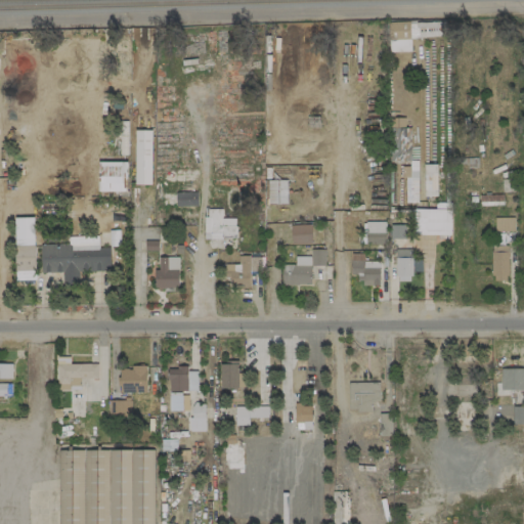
[(409,128),(388,128),(389,162),(410,161),(409,128)]
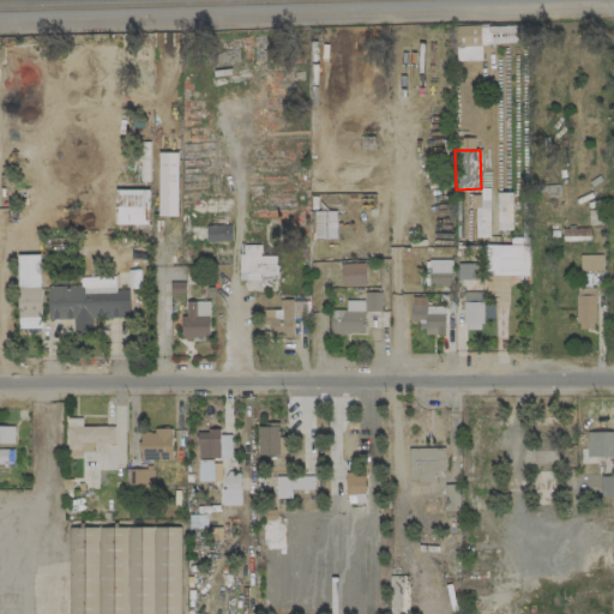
[(178,216),(178,152),(158,152),(157,216),(178,216)]
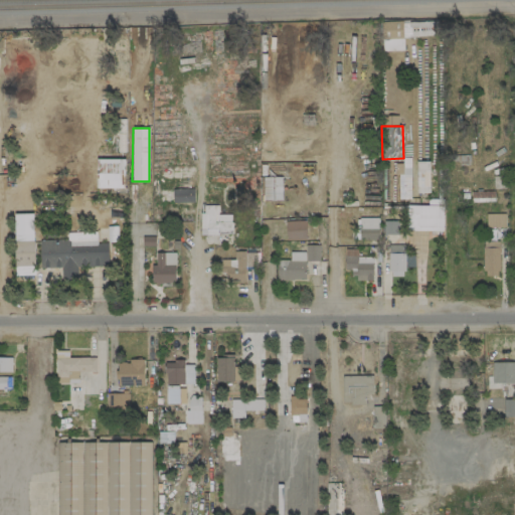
[(125,159),(97,159),(97,188),(125,188),(125,159)]
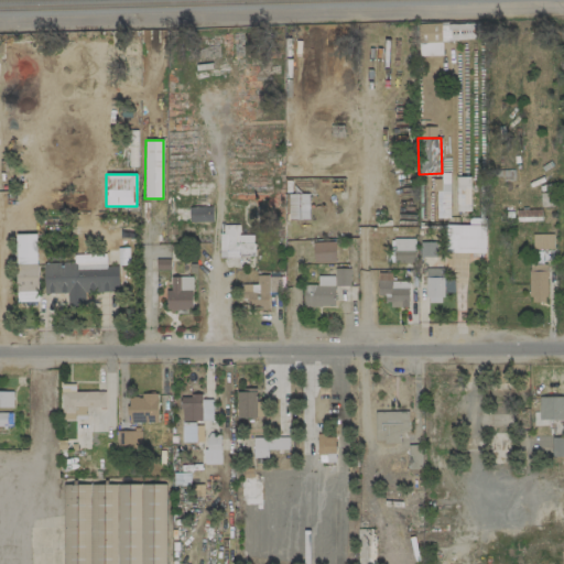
[(470,212),(470,179),(457,179),(457,212),(470,212)]
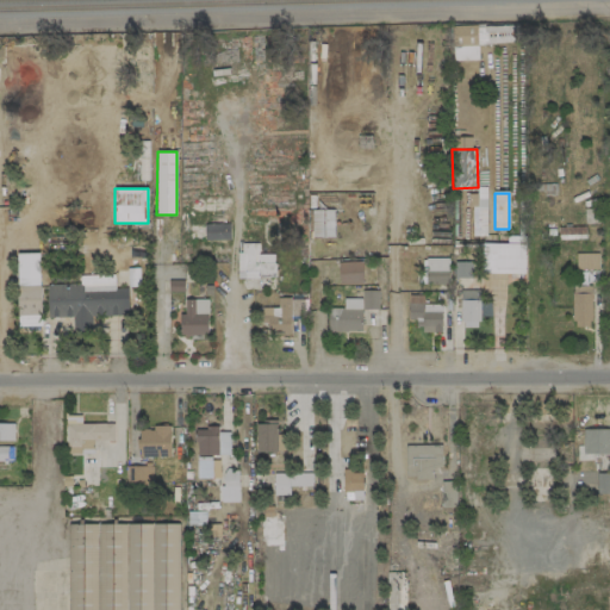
[(334,237),(335,210),(312,210),(311,237),(334,237)]
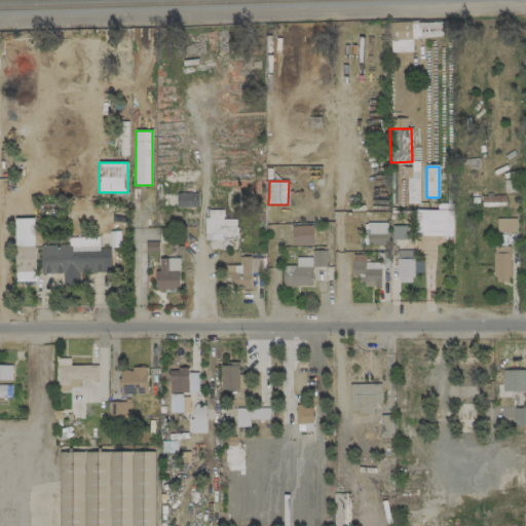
[(197,207),(197,192),(176,193),(177,207),(197,207)]
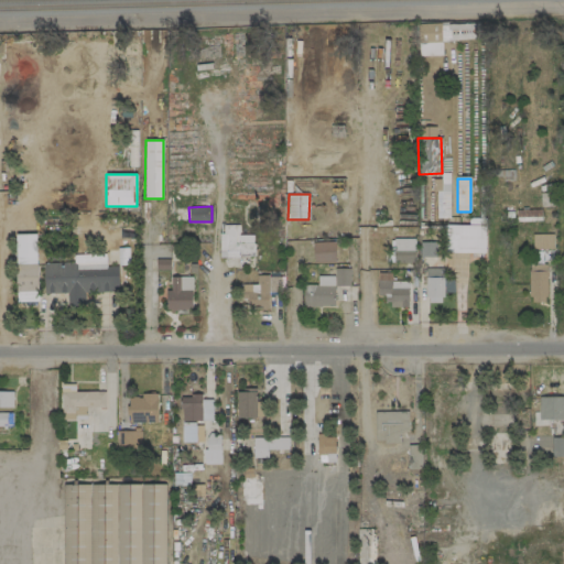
[(540,221),(541,210),(517,209),(517,220),(540,221)]
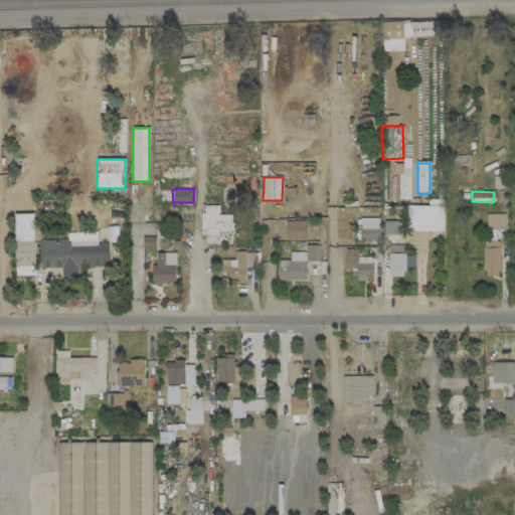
[(201,233),(231,233),(231,215),(218,214),(218,205),(201,205),(201,233)]
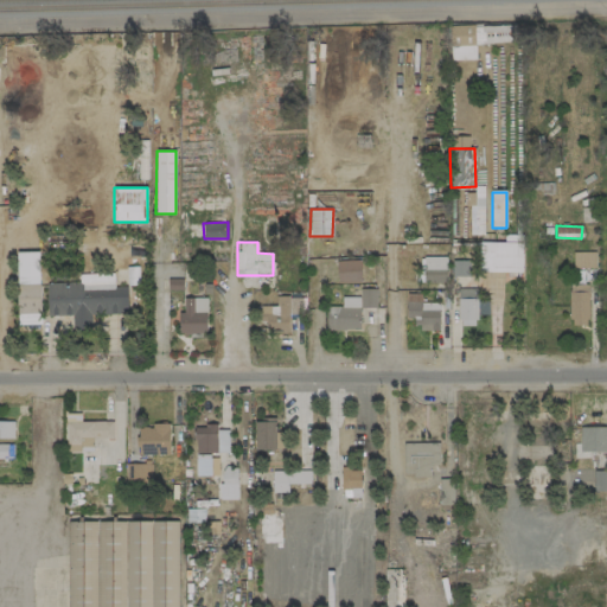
[(479,272),(522,273),(522,243),(480,242),(479,272)]
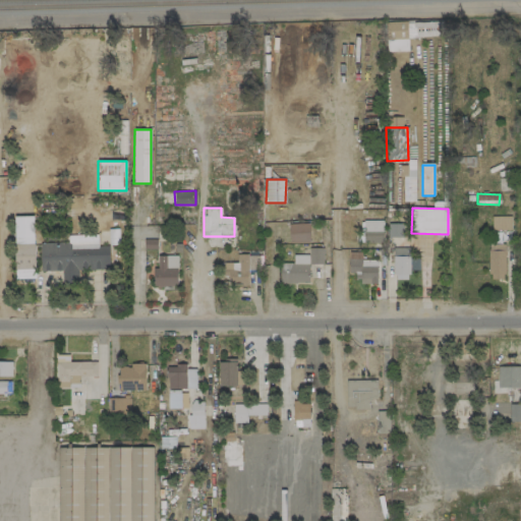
[(15,279),(36,279),(35,216),(14,217),(15,279)]
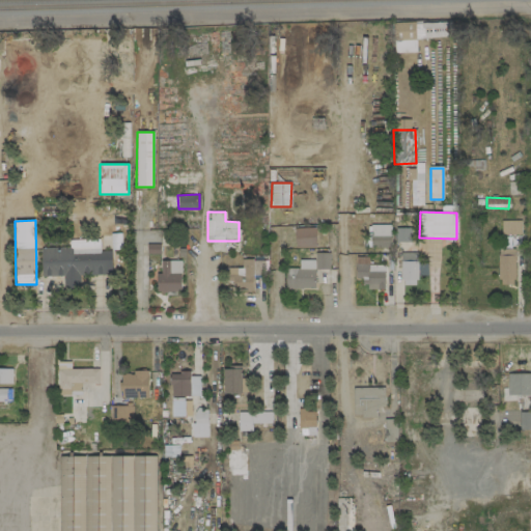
[(501,234),(521,235),(522,221),(501,220),(501,234)]
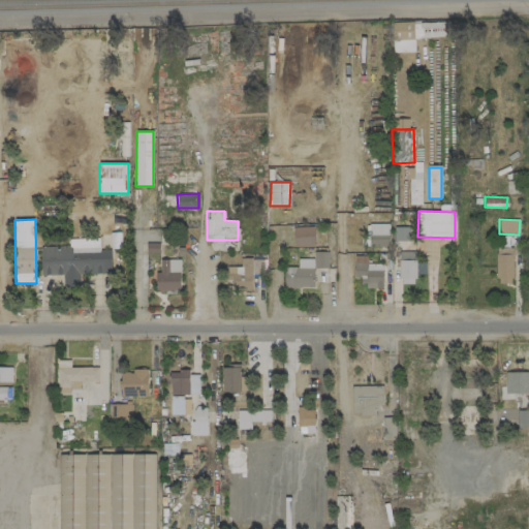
[(390,223),(368,224),(369,246),(390,246),(390,223)]
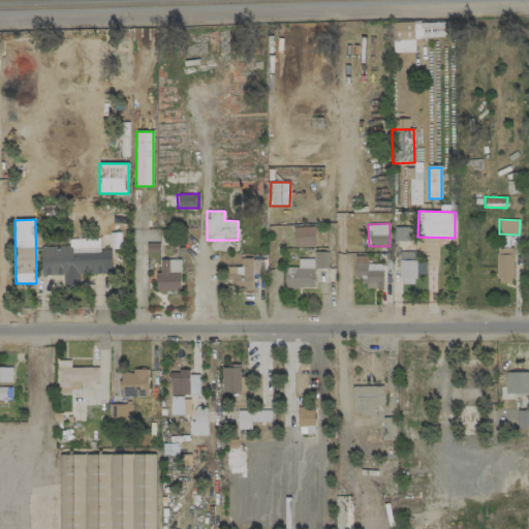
[(314,226),(293,227),(293,247),(314,247),(314,226)]
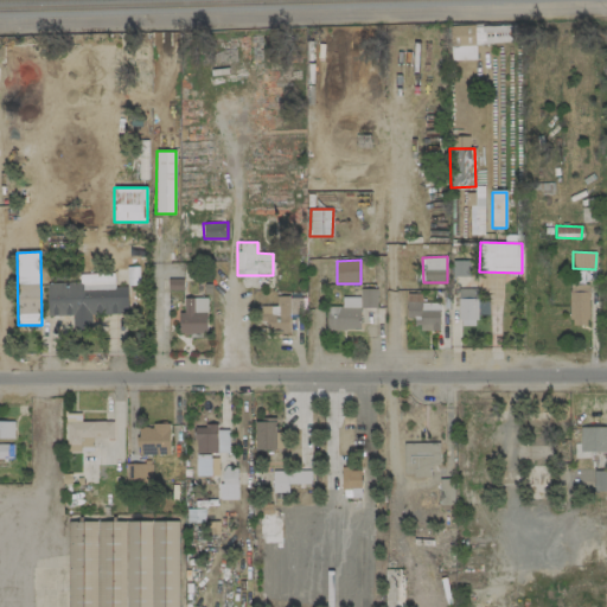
[(452,276),(470,276),(470,261),(452,260),(452,276)]
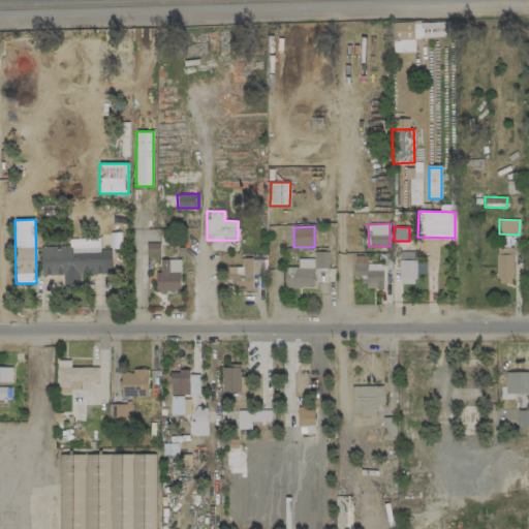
[(40,247),(41,276),(63,275),(63,288),(80,288),(79,275),(112,274),(111,250),(99,250),(99,238),(68,239),(68,246),(40,247)]
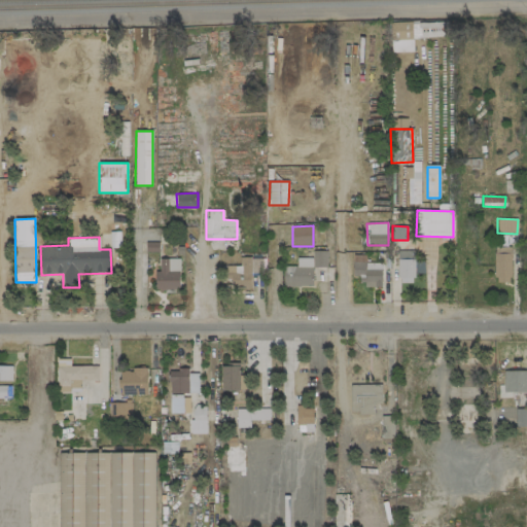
[(326,267),(326,250),(313,251),(313,268),(326,267)]
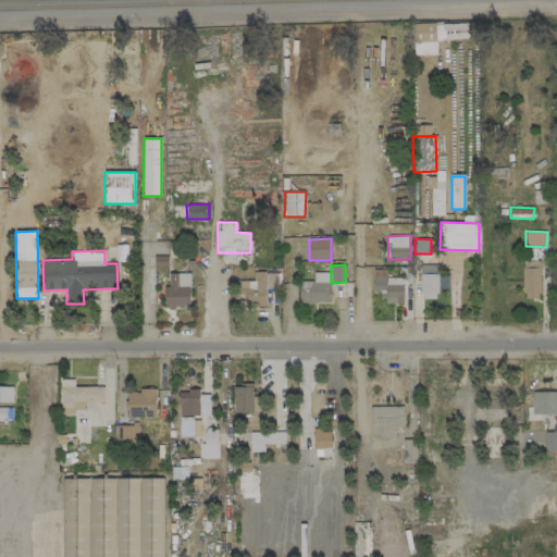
[(437,264),(420,265),(421,299),(437,299),(437,289),(447,289),(447,274),(437,275),(437,264)]
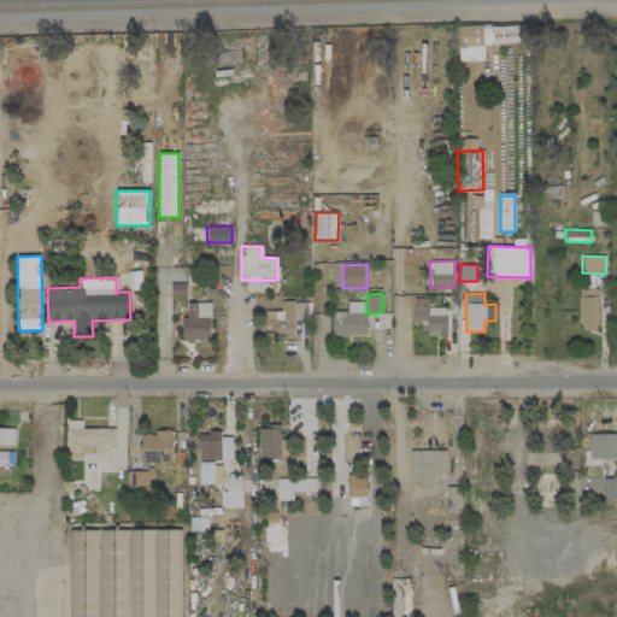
[(598,297),(579,297),(579,330),(598,331),(598,297)]
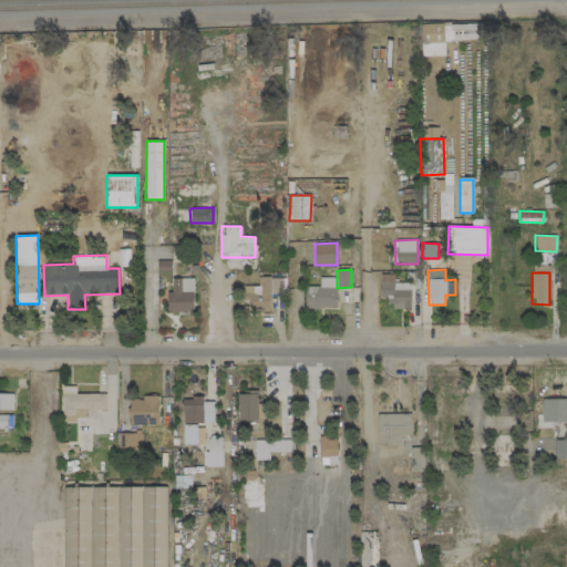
[(411,282),(393,282),(393,275),(380,274),(380,297),(389,297),(389,309),(410,309),(411,282)]
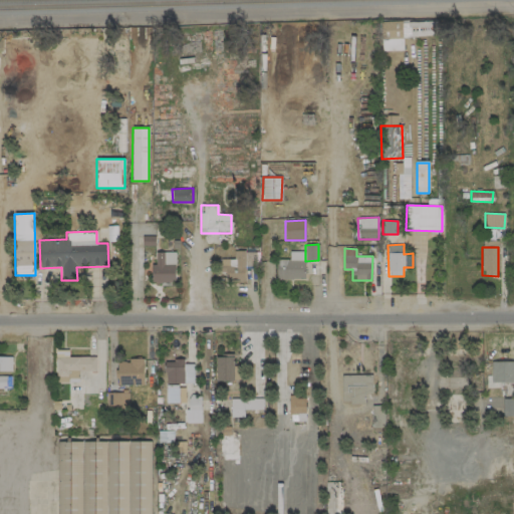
[(245,281),(245,266),(254,266),(255,252),(234,251),(234,259),(220,259),(220,271),(226,271),(226,281),(245,281)]
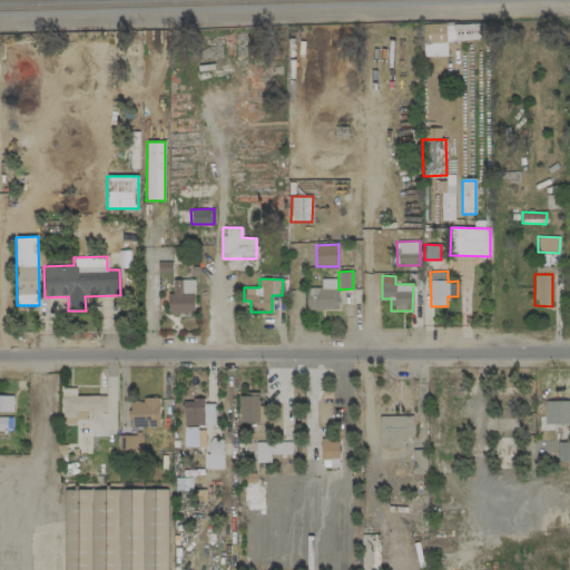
[(337,278),(321,278),(321,287),(305,288),(306,311),(337,310),(337,278)]
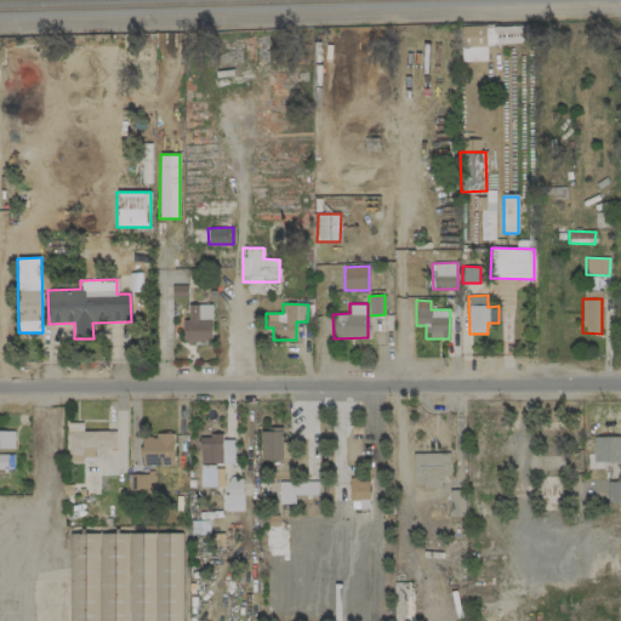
[(211,341),(211,305),(184,305),(184,341),(211,341)]
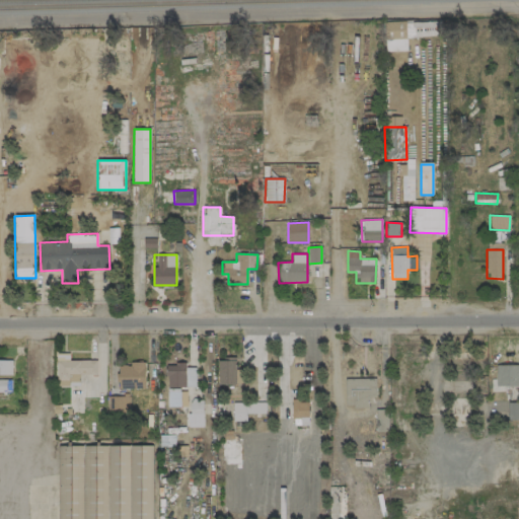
[(69,361),(69,354),(57,355),(57,384),(80,383),(80,375),(96,374),(96,360),(69,361)]
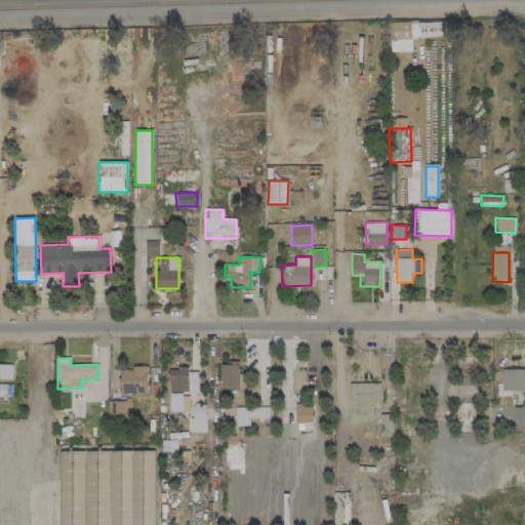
[(220,389),(243,388),(243,373),(238,373),(238,363),(219,363),(220,389)]
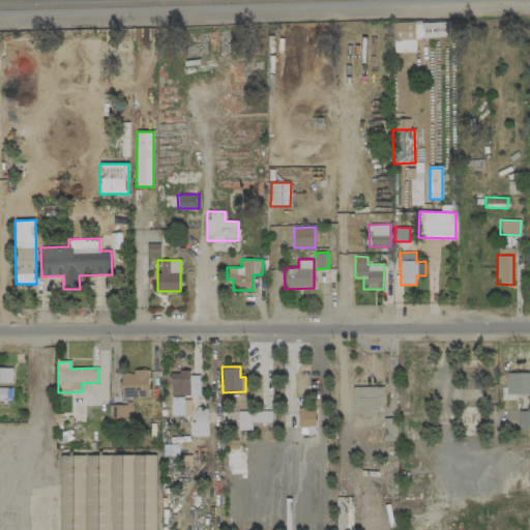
[(0,383),(12,383),(12,369),(0,367),(0,383)]
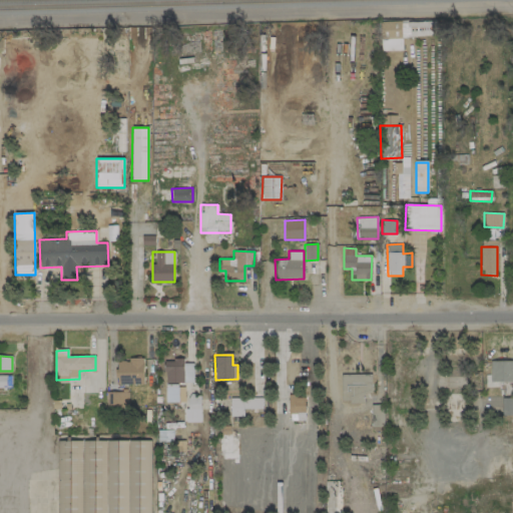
[(143,360),(117,360),(118,385),(143,385),(143,360)]
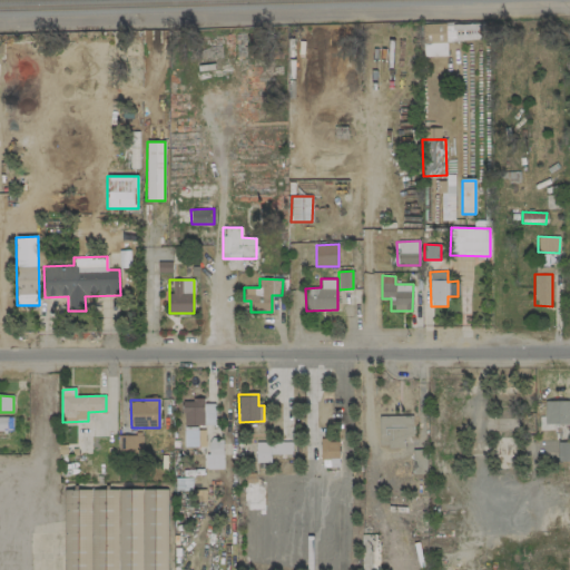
[(214,425),(214,404),(204,404),(204,400),(183,400),(183,425),(214,425)]
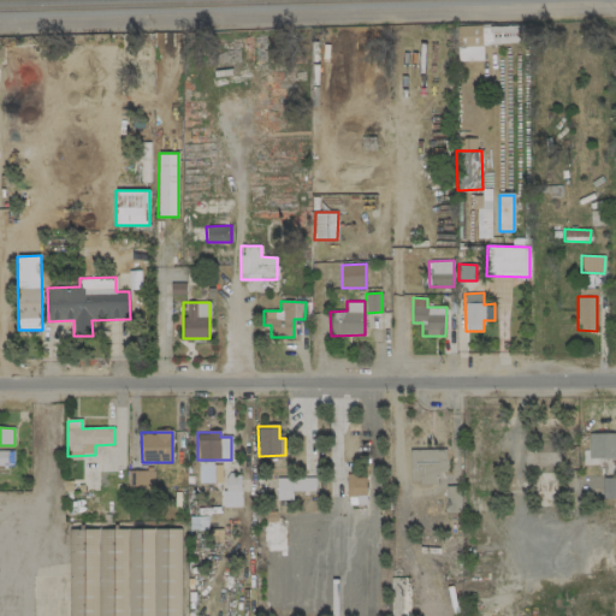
[(615,457),(615,433),(588,433),(588,458),(615,457)]
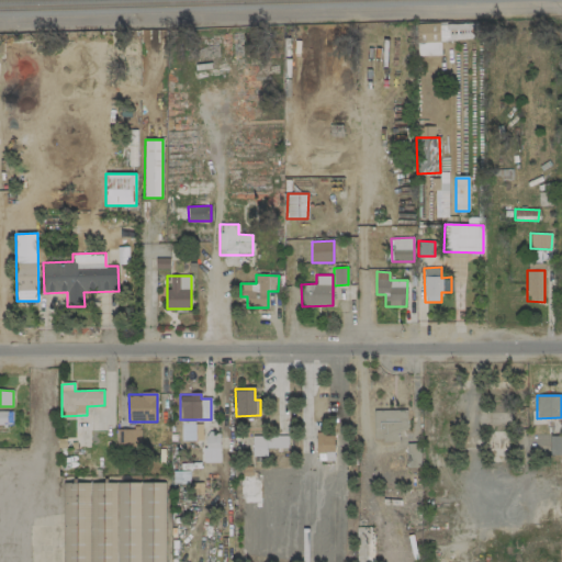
[(12,411),(0,409),(0,425),(12,425),(12,411)]
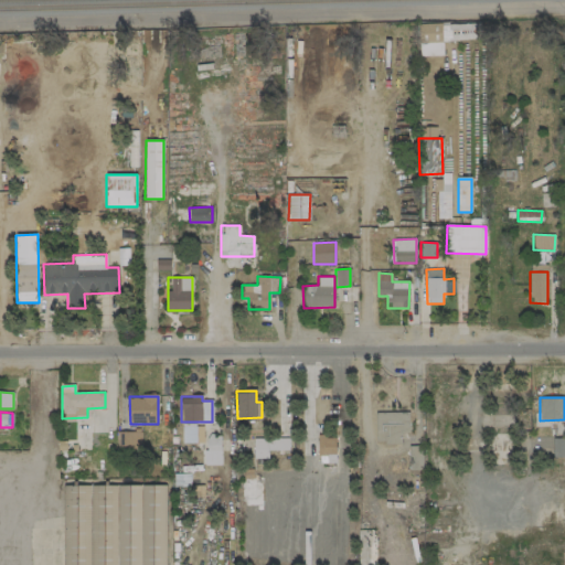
[(408,412),(375,413),(375,444),(402,443),(402,435),(409,435),(408,412)]
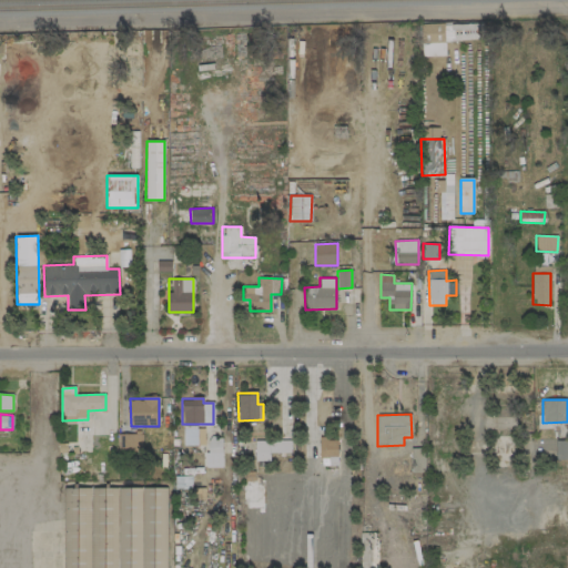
[(118,452),(142,453),(142,434),(119,434),(118,452)]
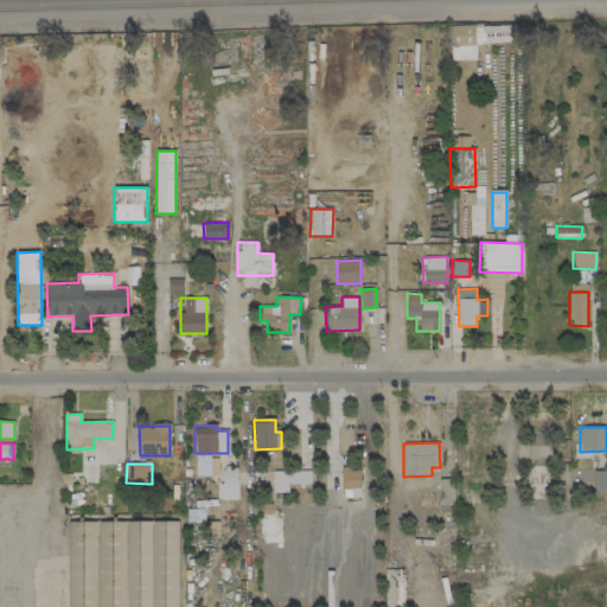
[(310,471),(273,471),(273,493),(288,493),(288,484),(311,484),(310,471)]
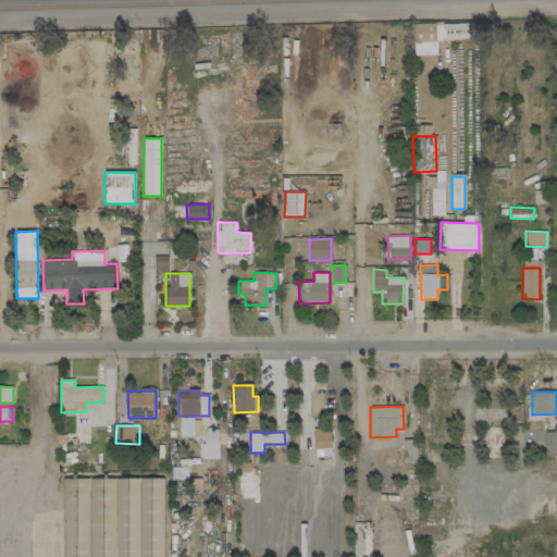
[(556,432),(545,432),(545,450),(556,450),(556,432)]
